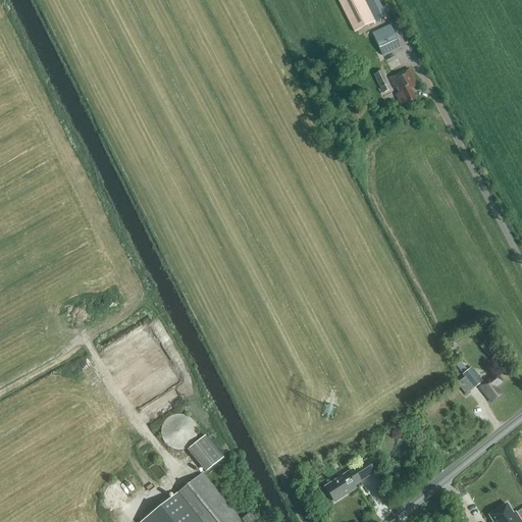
[(337,0),(355,34),(375,23),(364,0),(337,0)]
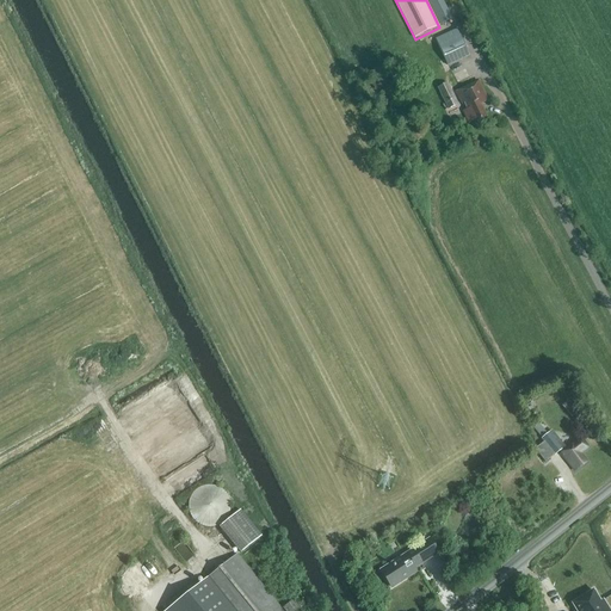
[(469,56),(457,30),(436,39),(448,67),(469,56)]
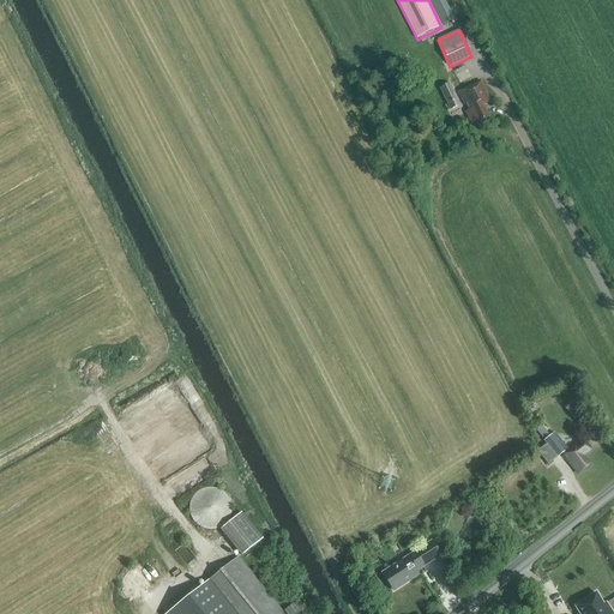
[(483,106),(491,102),(482,83),(459,92),(465,104),(467,104),(470,112),(467,113),(471,125),(477,122),(479,124),(489,119),(483,106)]
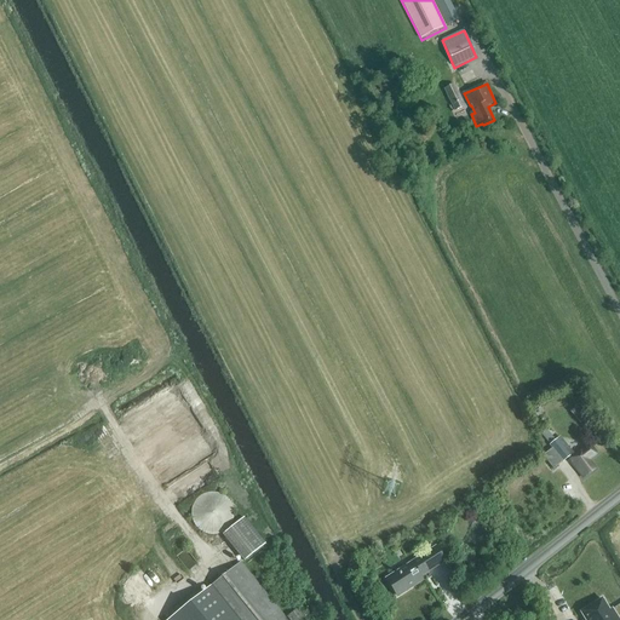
[(457,112),(465,107),(455,85),(446,90),(457,112)]
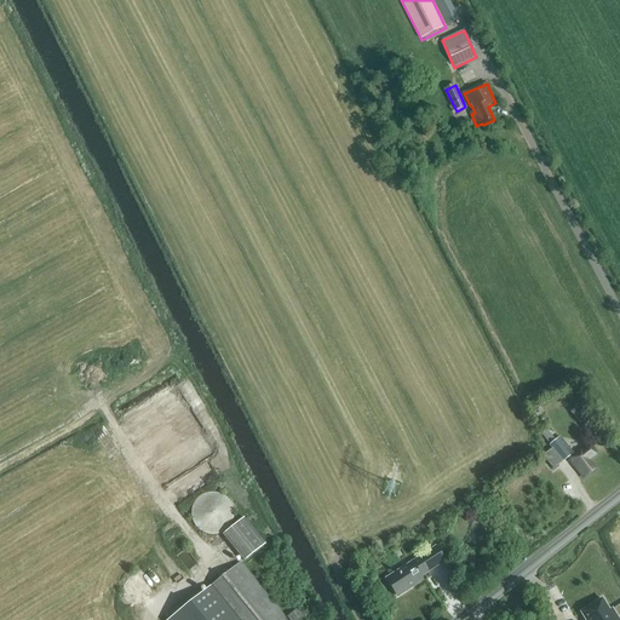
[(379,102),(373,86),(365,90),(371,105),(379,102)]
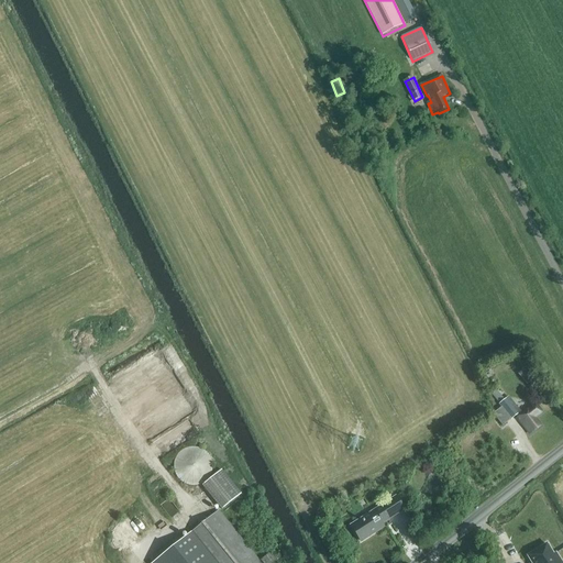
[(525,370),(518,375),(527,385),(533,379),(525,370)]
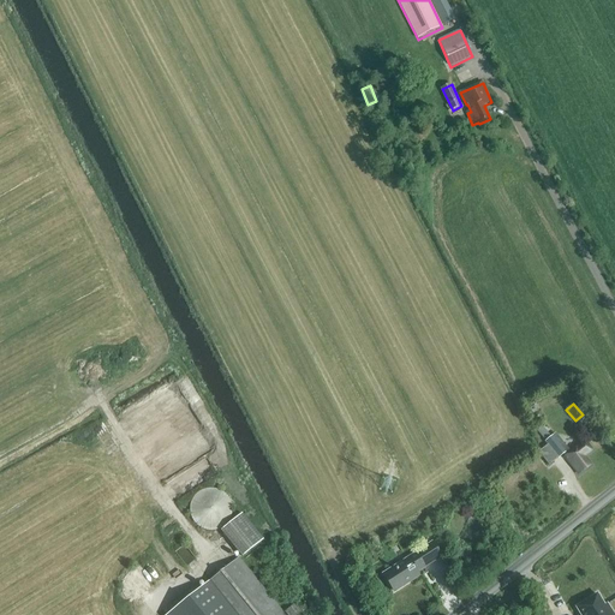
[(542,427),(536,430),(544,442),(547,446),(541,452),(538,453),(541,457),(547,463),(549,466),(550,465),(559,459),(561,457),(563,454),(566,457),(565,457),(577,472),(579,470),(581,472),(590,466),(583,458),(590,452),(584,443),(577,449),(577,448),(571,453),(562,443),(556,434),(551,439),(542,427)]
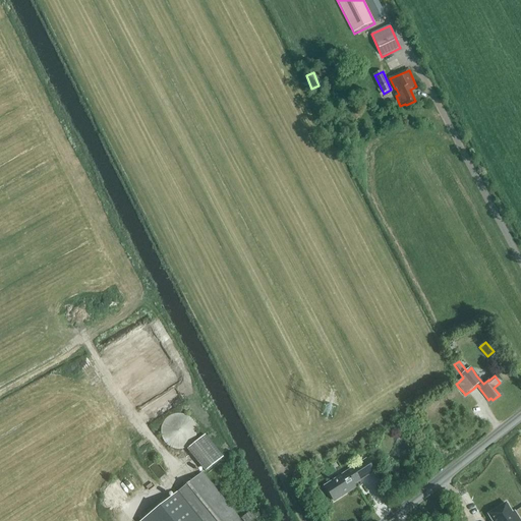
[(176,450),(178,450),(180,450),(183,449),(186,448),(189,446),(192,443),(193,442),(194,440),(195,439),(195,437),(195,436),(196,433),(196,430),(196,429),(195,427),(195,426),(194,423),(193,421),(192,420),(191,419),(189,417),(187,416),(186,416),(184,415),(183,414),(182,414),(177,414),(176,414),(175,414),(172,415),(170,416),(169,417),(168,417),(166,419),(163,423),(162,424),(162,425),(162,426),(161,428),(161,429),(161,431),(161,433),(161,435),(161,437),(162,439),(163,440),(163,441),(164,443),(165,444),(167,446),(168,447),(170,448),(171,449),(175,450),(176,450)]
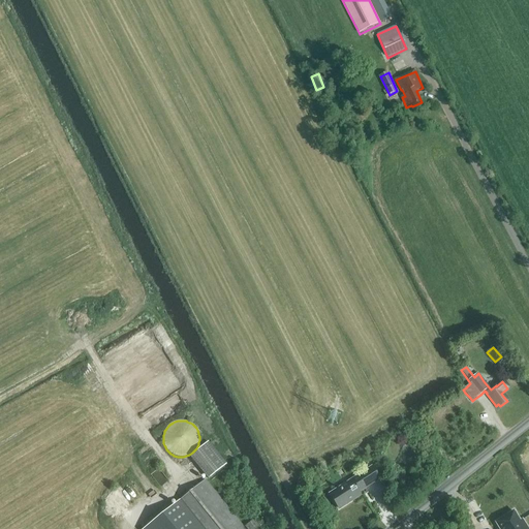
[(209,479),(226,465),(208,442),(190,457),(209,479)]
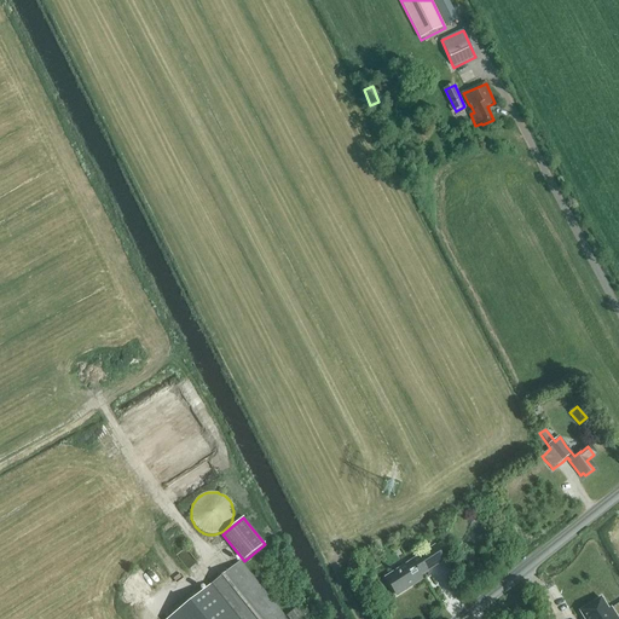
[(440,526),(435,520),(426,526),(431,533),(440,526)]
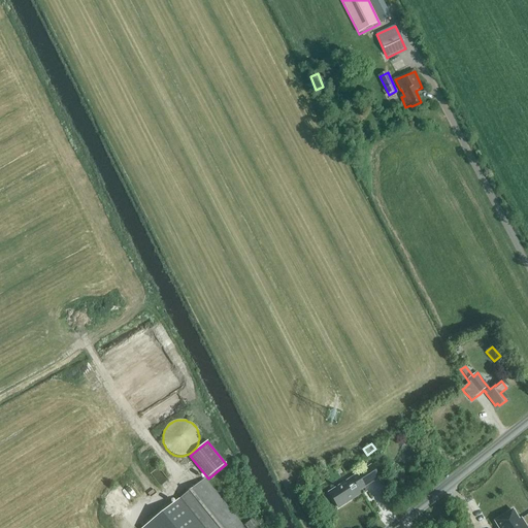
[(360,492),(380,479),(371,466),(349,481),(350,483),(339,490),(338,488),(328,494),(332,499),(331,499),(334,503),(338,509),(361,495),(360,492)]
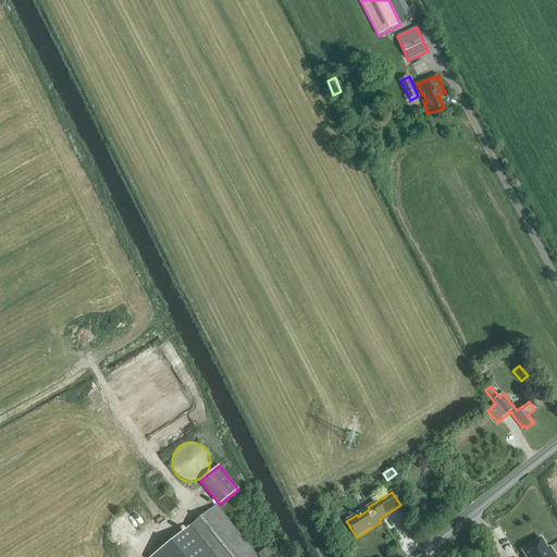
[(257,556),(214,506),(152,556),(257,556)]
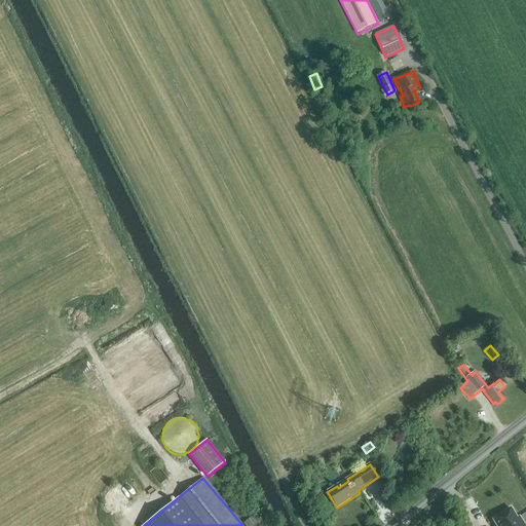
[(516,518),(510,509),(492,520),(496,525),(525,525),(519,517),(516,518)]
